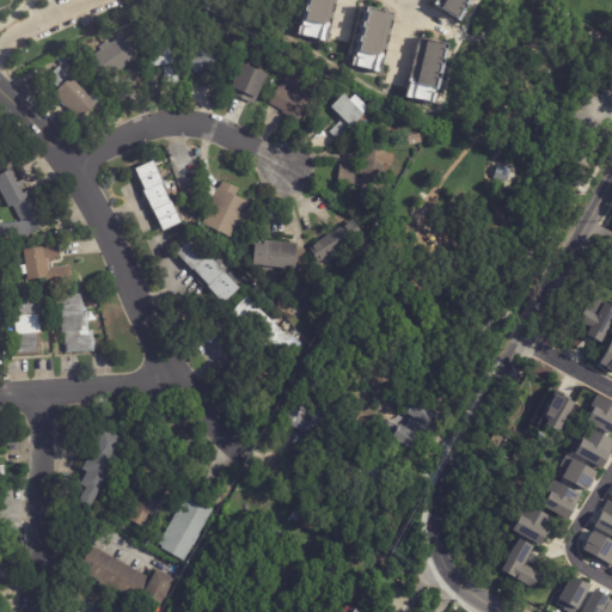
[(304,0),(335,0),(324,44),(294,35),(304,0)]
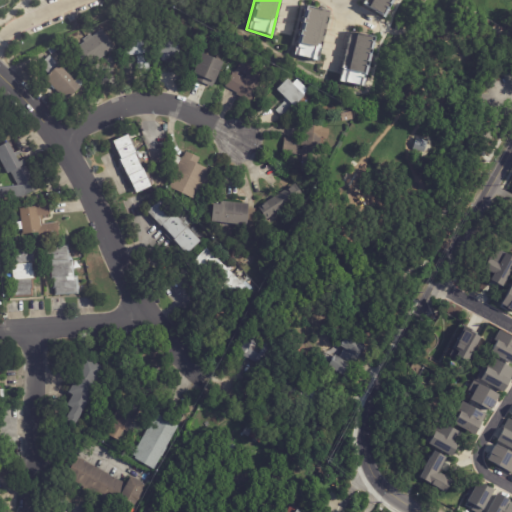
[(305,0),(310,0),(329,9),(317,60),(291,53),(305,0)]
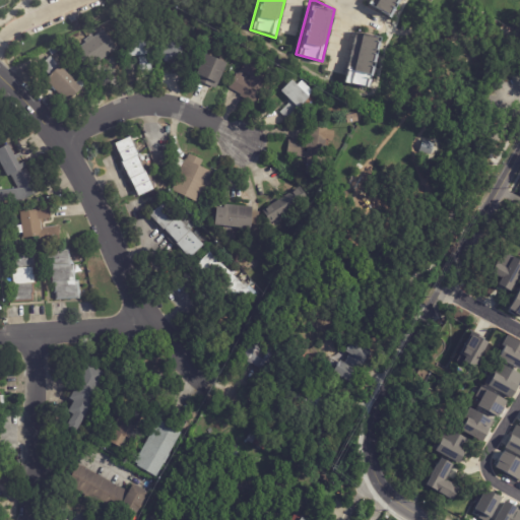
[(364,4),(366,0),(402,0),(392,18),(364,4)]
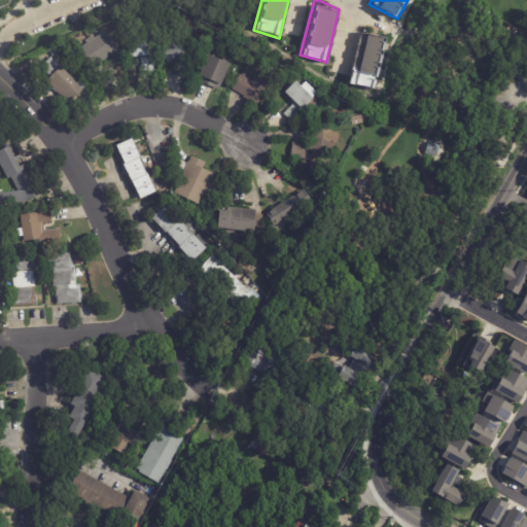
[(364,28),(389,39),(376,92),(350,84),(364,28)]
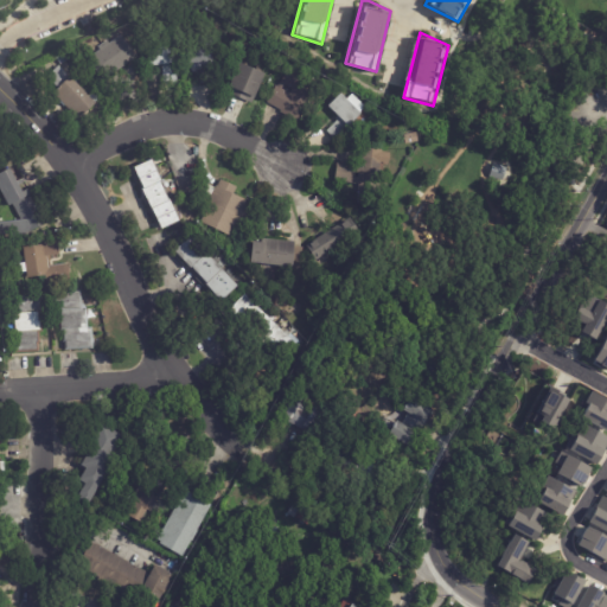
[(138,58),(117,72),(115,69),(102,78),(89,58),(101,51),(98,46),(112,38),(114,42),(123,36),(138,58)]
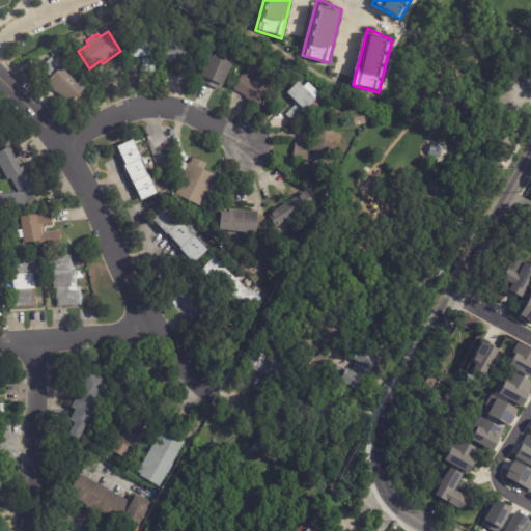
[(186,56),(185,58),(169,54),(175,32),(191,36),(186,56)]
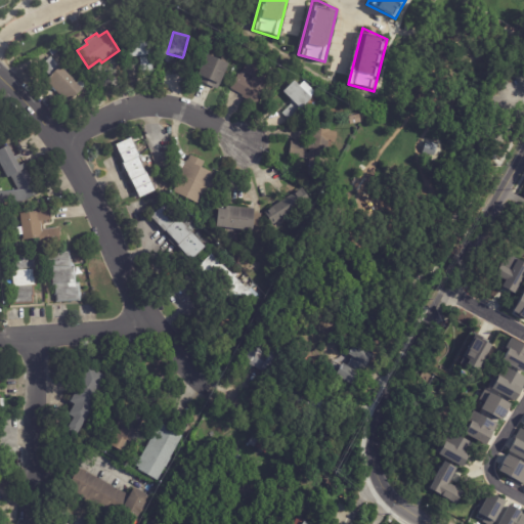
[(133,58),(130,58),(129,42),(154,42),(154,73),(140,73),(140,71),(138,71),(138,67),(140,67),(140,58),(133,58)]
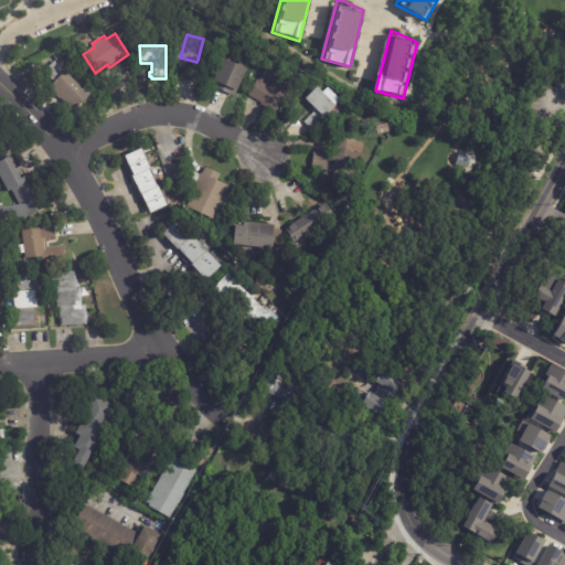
[(56,61),(53,54),(62,50),(65,56),(56,62),(56,61)]
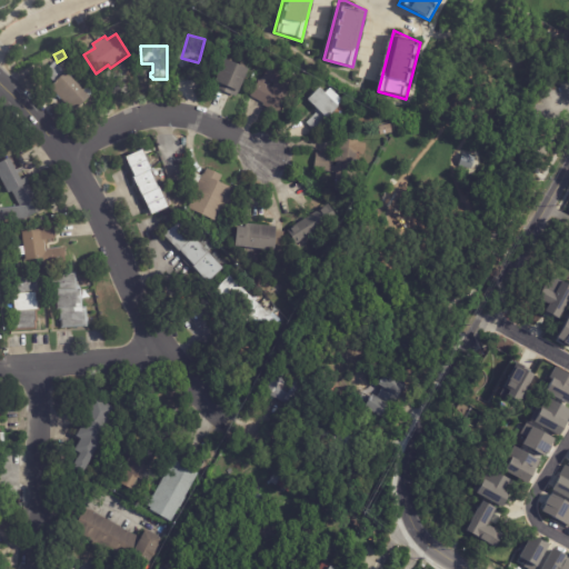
[(238,65),(251,70),(238,98),(215,87),(227,59),(238,65)]
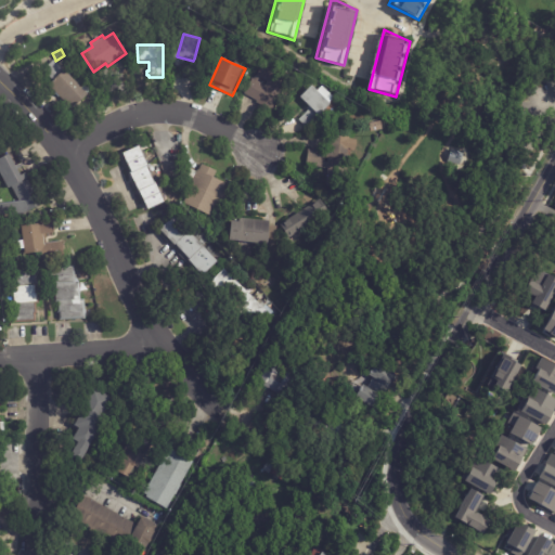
[(59,95),(49,86),(54,81),(44,72),(54,61),(84,89),(89,84),(94,90),(74,111),(59,95)]
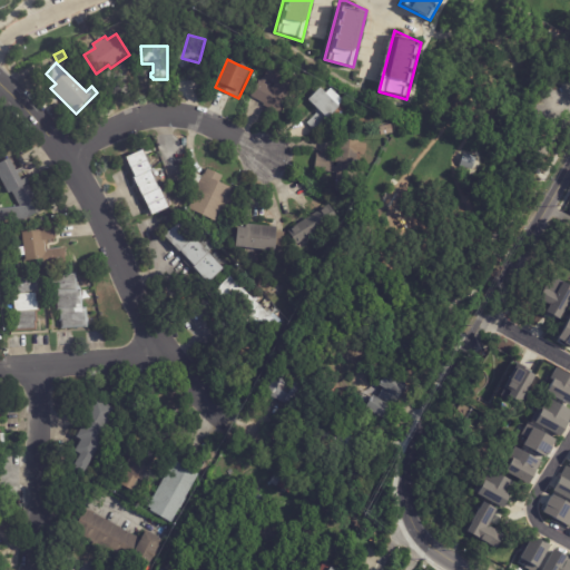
[(279,66),(294,74),(274,109),(252,97),(264,76),(265,77),(273,62),(279,66)]
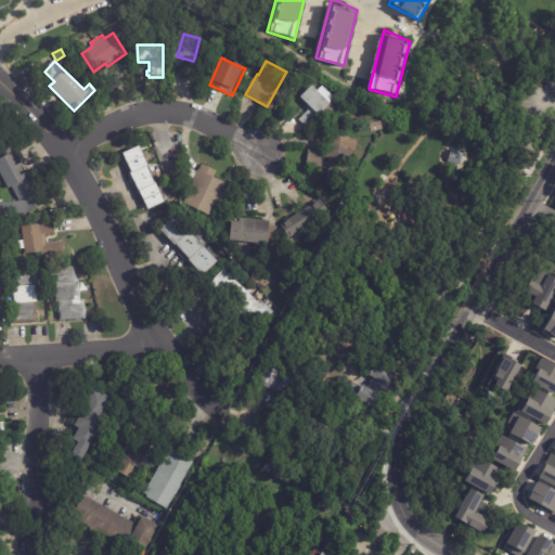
[(324,98),(332,104),(320,116),(319,115),(318,116),(320,119),(310,130),(299,119),(309,111),(307,108),(309,106),(300,98),(312,86),(324,98)]
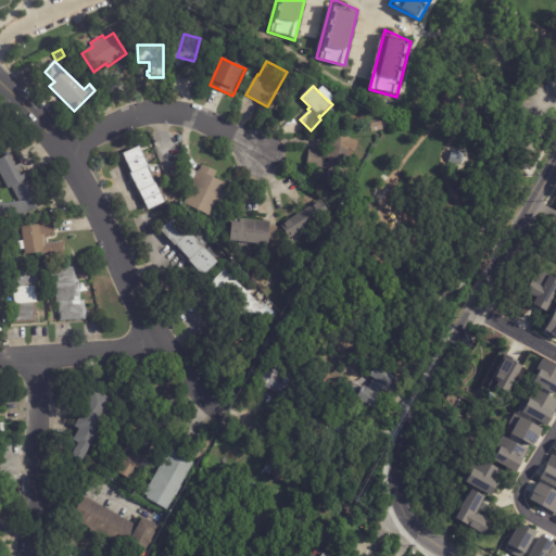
[(373,127),(379,123),(383,128),(378,134),(373,127)]
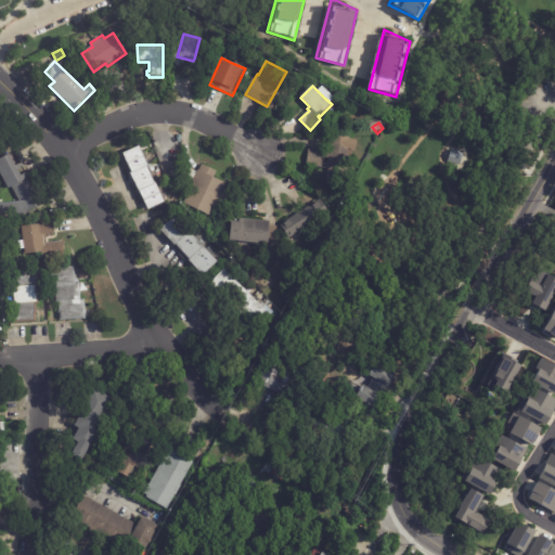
[(332,152),(333,136),(351,138),(349,155),(351,155),(349,171),(347,171),(345,189),(327,186),(330,169),(308,166),(309,150),(331,153),(332,152)]
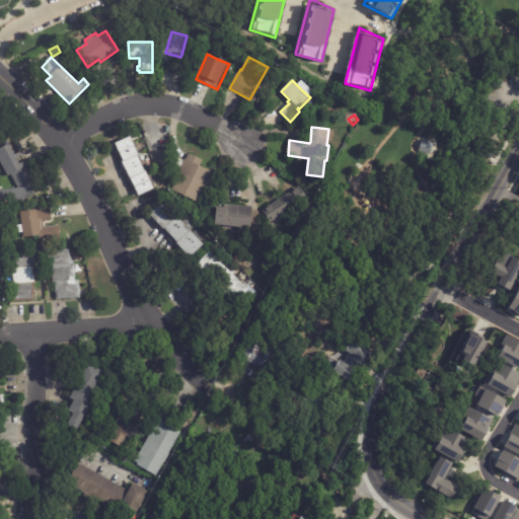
[(133,181),(130,183),(128,180),(132,178),(131,177),(130,177),(122,161),(124,160),(116,144),(130,136),(139,155),(138,155),(145,171),(147,170),(155,189),(140,196),(133,181)]
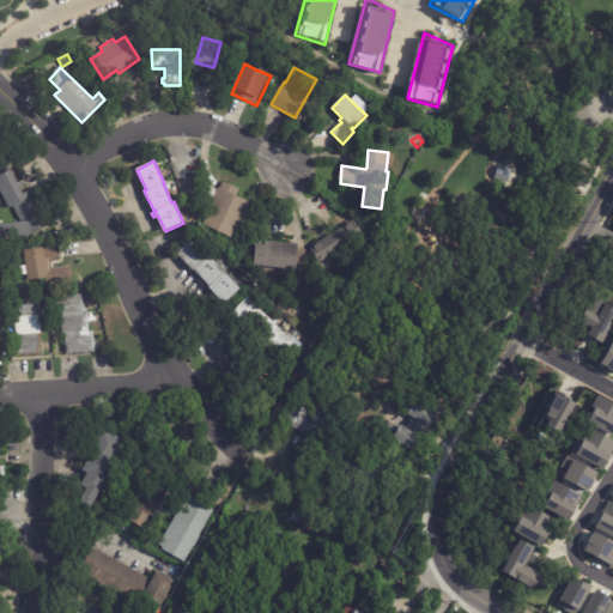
[(504,180),(508,167),(495,163),(491,176),(504,180)]
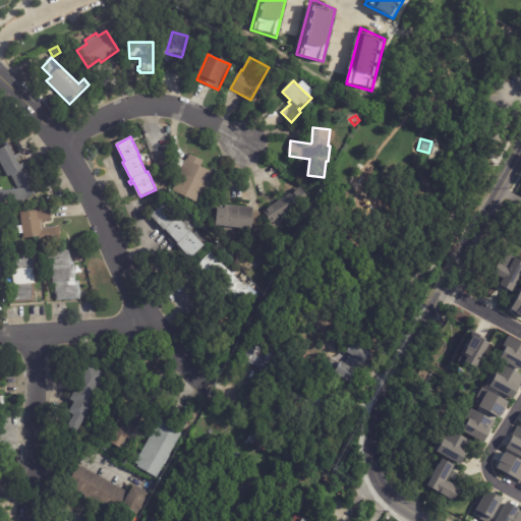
[(25,163),(26,162),(30,166),(25,169),(39,193),(24,200),(0,200),(0,190),(18,189),(11,176),(9,177),(0,160),(0,151),(10,146),(15,156),(18,155),(20,159),(18,160),(21,166),(25,163)]
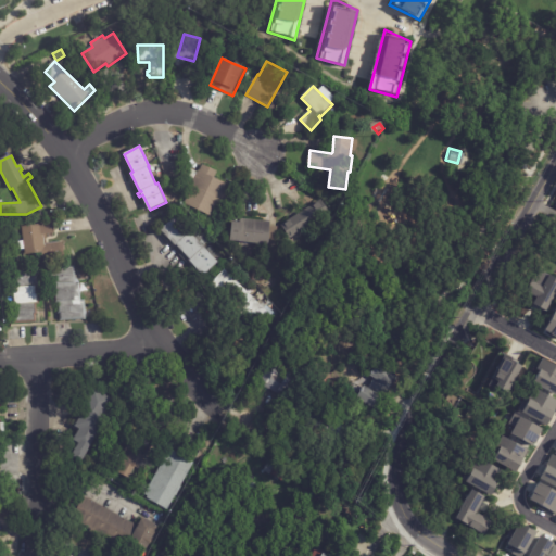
[(223,182),(227,185),(226,188),(234,192),(226,207),(219,203),(212,217),(185,203),(196,182),(193,181),(199,171),(200,172),(203,165),(218,174),(216,179),(223,182)]
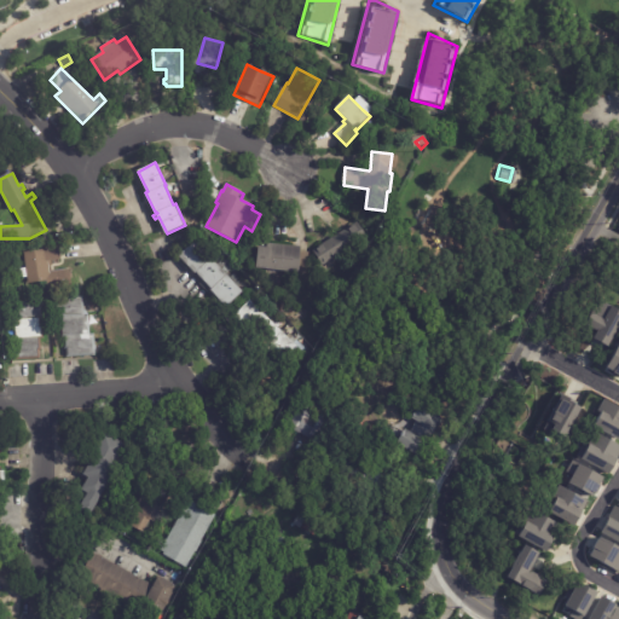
[(369,239),(324,266),(314,250),(348,230),(347,226),(354,223),(358,229),(362,226),(369,239)]
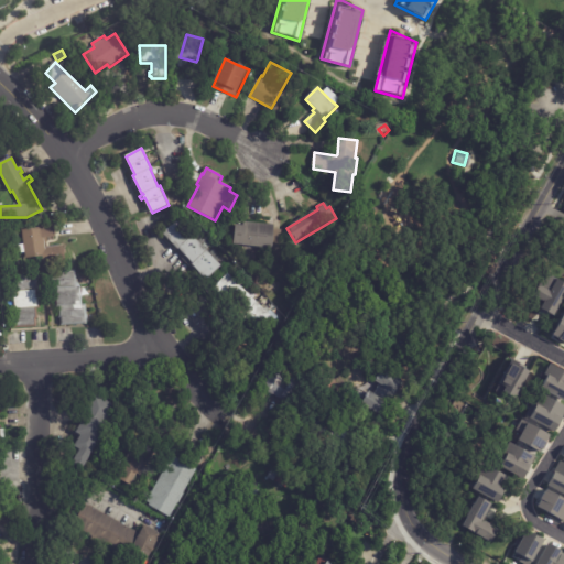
[(203,247),(223,268),(209,281),(164,236),(177,221),(203,247)]
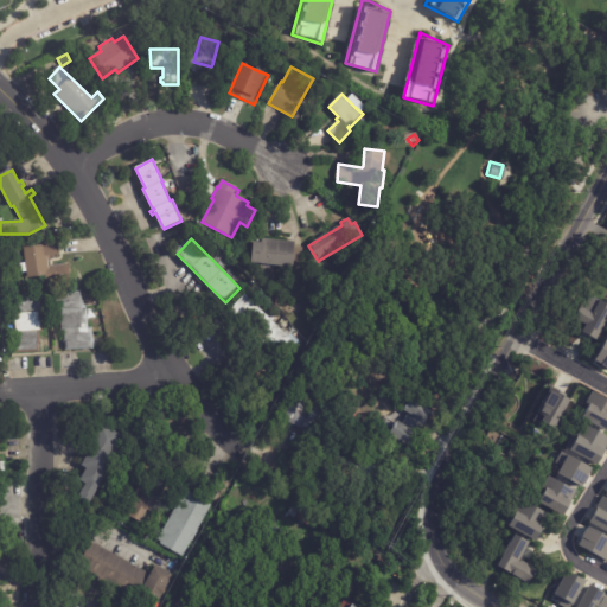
[(293,242),(294,242),(294,247),(304,248),(301,268),(294,267),(294,269),(253,264),(254,243),(262,244),(262,240),(293,242)]
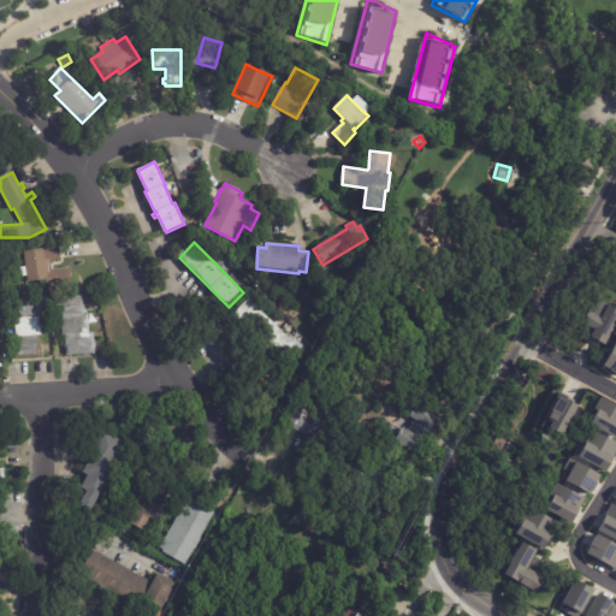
[(60,246),(61,259),(49,260),(51,271),(70,268),(72,286),(48,290),(47,280),(29,283),(28,277),(23,277),(22,268),(27,267),(24,252),(45,248),(45,247),(60,244),(60,246)]
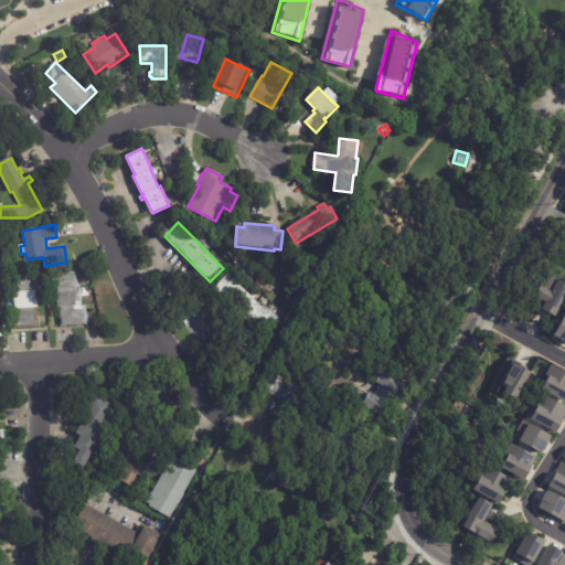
[(86,326),(61,327),(61,319),(60,319),(59,312),(56,312),(55,297),(56,297),(56,291),(53,291),(53,284),(51,284),(50,273),(76,270),(77,288),(82,288),(83,305),(86,305),(87,326),(86,326)]
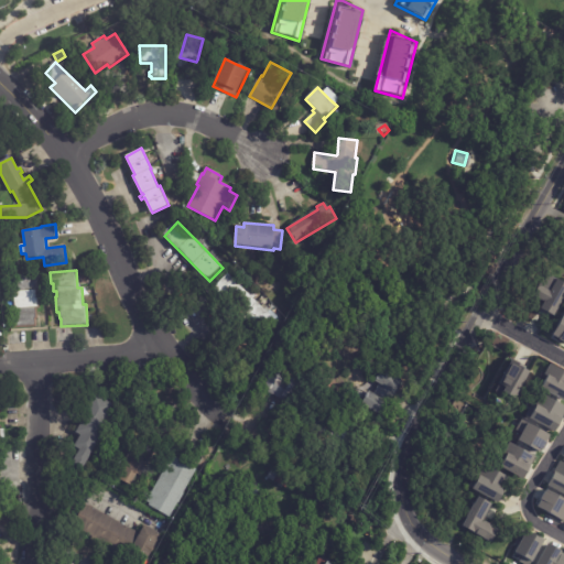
[(42,280),(43,284),(41,284),(42,291),(38,291),(38,297),(40,297),(41,310),(38,310),(39,321),(38,321),(38,327),(11,329),(10,310),(13,310),(12,292),(17,292),(15,274),(42,272),(42,280)]
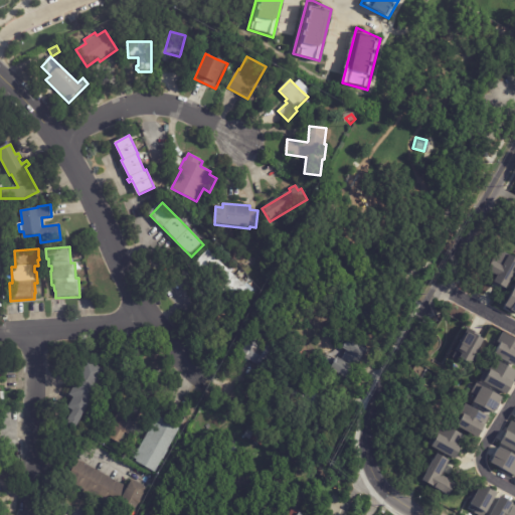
[(212,253),(253,294),(239,307),(194,263),(207,249),(212,253)]
